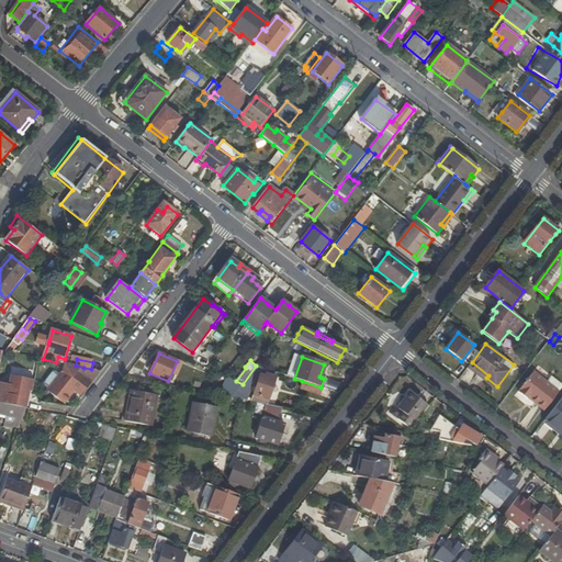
[(472,362),(470,364),(486,378),(489,375),(472,362)]
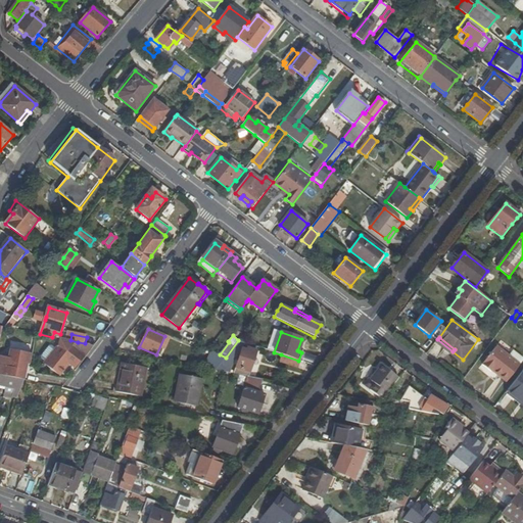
[(70,340),(61,339),(59,346),(56,349),(46,362),(45,363),(59,374),(67,364),(74,357),(80,361),(84,355),(73,347),(78,342),(70,340)]
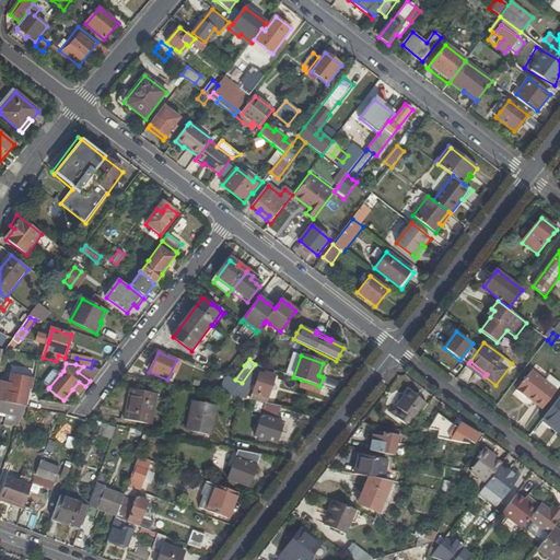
[(49,387),(60,374),(55,370),(51,370),(43,380),(44,384),(49,387)]
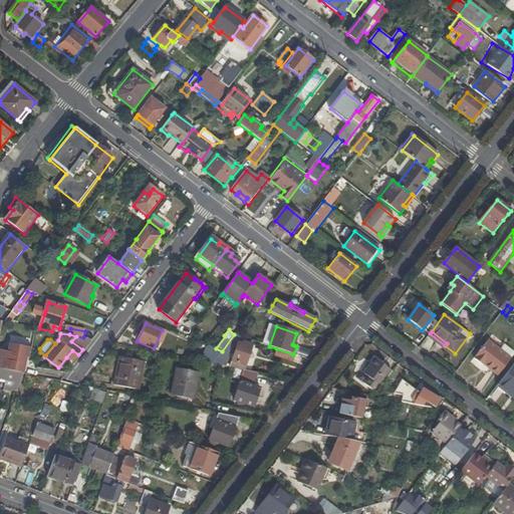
[(135,347),(152,351),(154,348),(137,341),(135,347)]
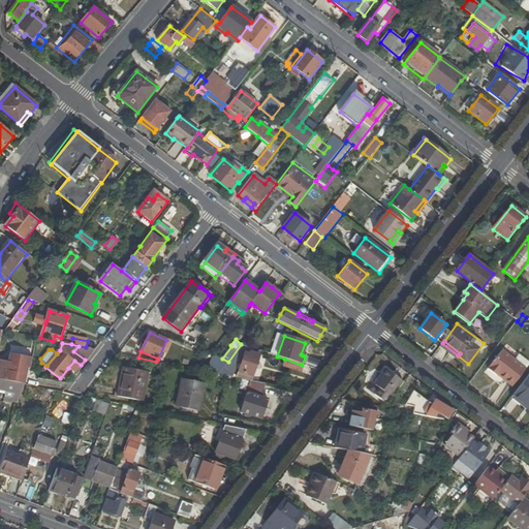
[(234,371),(232,377),(250,380),(251,381),(252,377),(255,368),(257,364),(260,355),(251,352),(250,353),(247,362),(244,373),(234,371)]
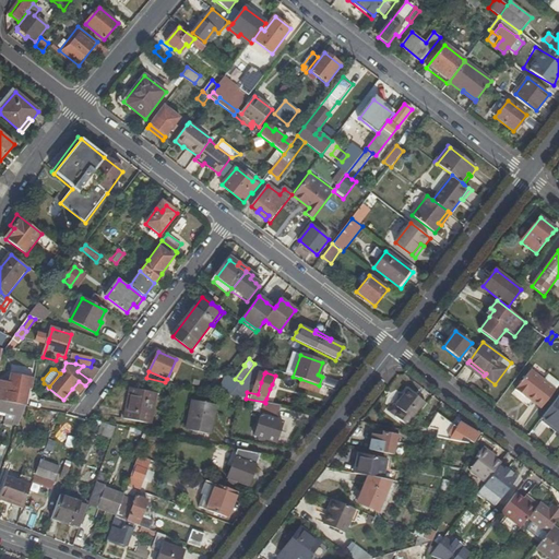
[(540,409),(555,391),(543,382),(531,372),(516,390),(526,397),(533,402),(532,402),(540,409)]
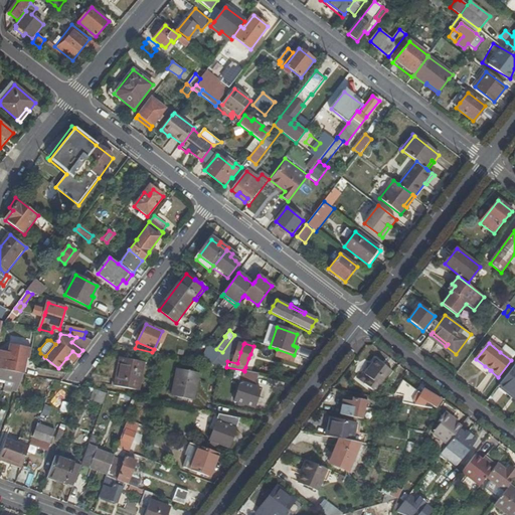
[(27,360),(29,348),(10,344),(8,352),(0,350),(0,369),(22,374),(23,366),(27,360)]
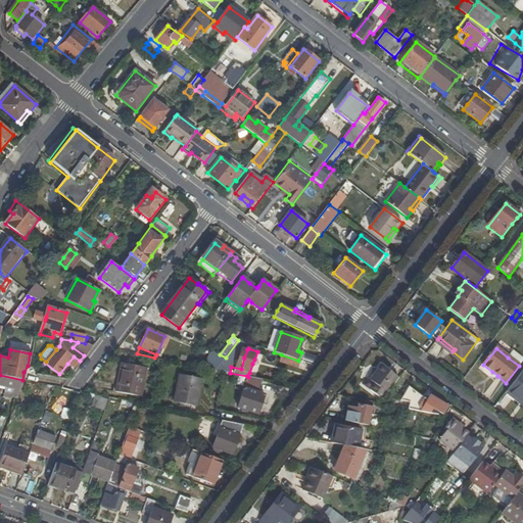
[(508,358),(519,366),(522,361),(522,358),(513,350),(508,358)]
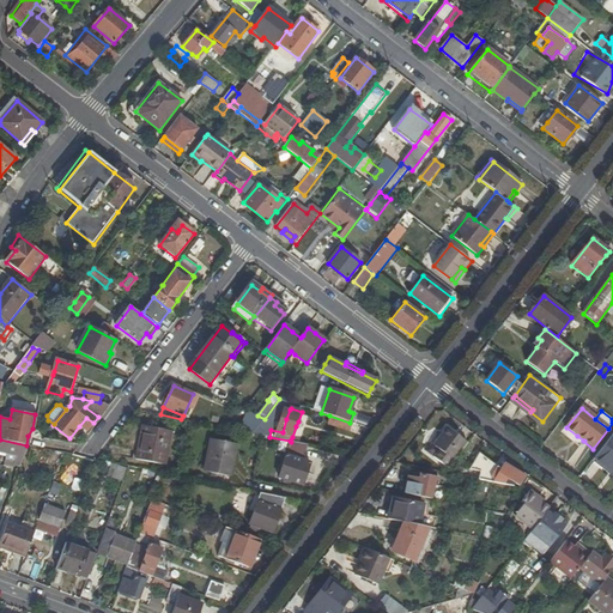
[(352,423),(350,423),(329,416),(327,424),(350,431),(352,423)]
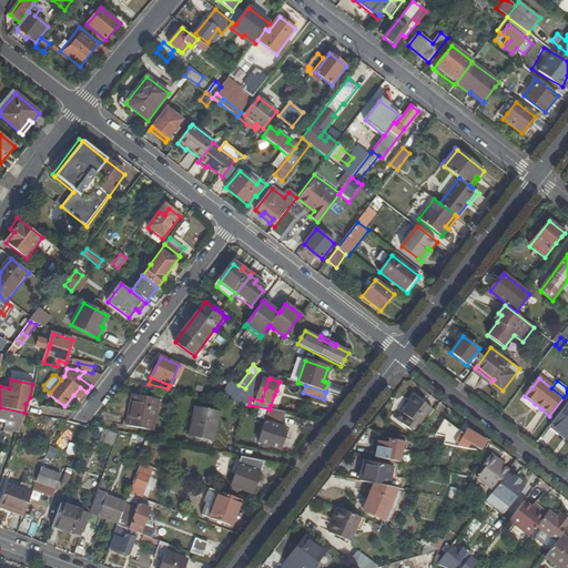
[(80,401),(87,392),(80,387),(73,395),(80,401)]
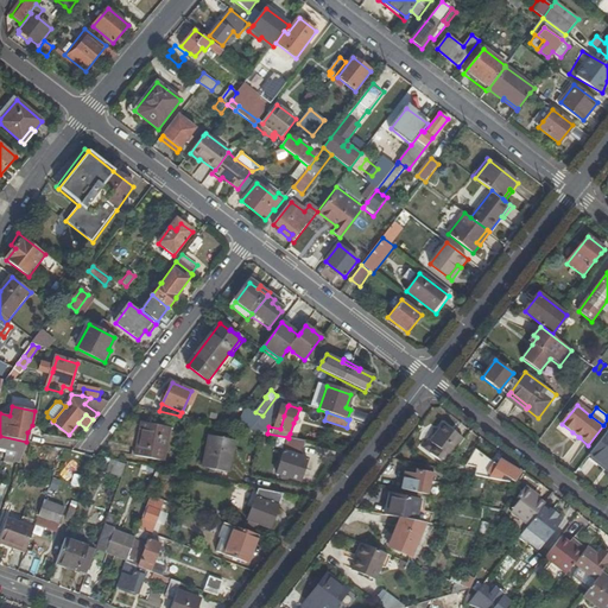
[(164,462),(171,428),(140,423),(134,456),(164,462)]
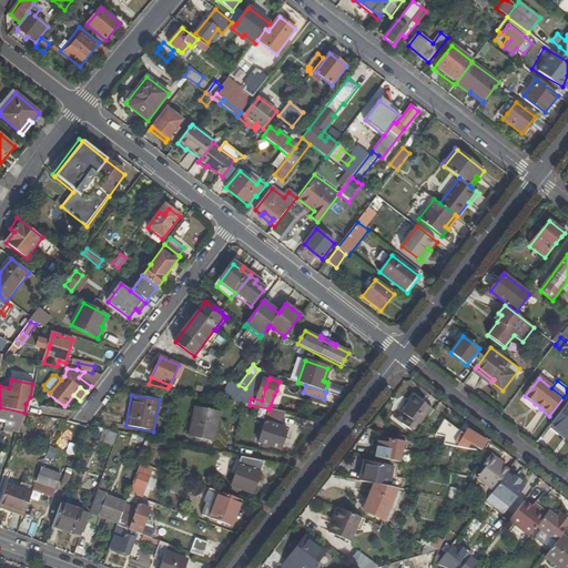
[(402,396),(391,409),(396,414),(407,401),(402,396)]
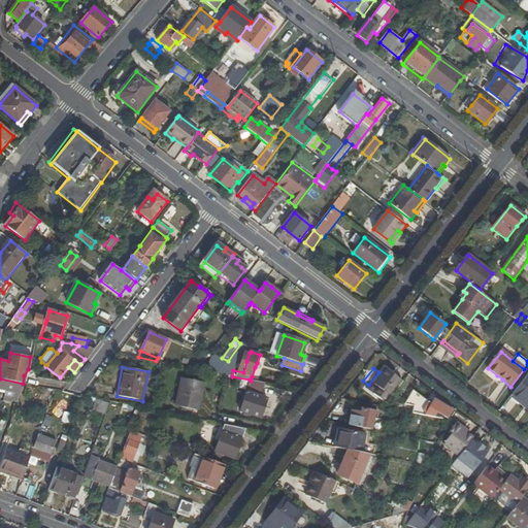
[(386,404),(402,382),(385,368),(380,375),(382,377),(375,386),(378,388),(373,395),(386,404)]
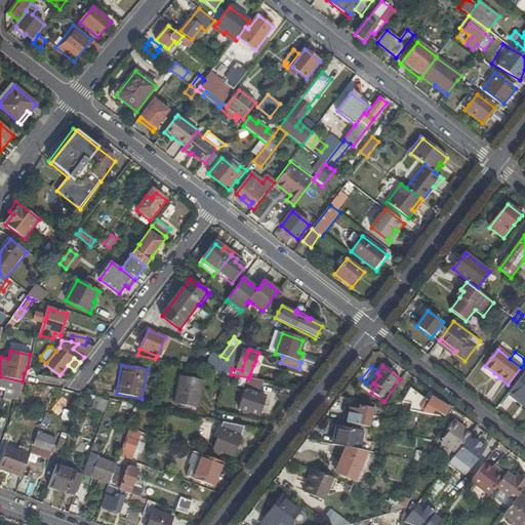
[(524,404),(524,373),(510,393),(524,404)]
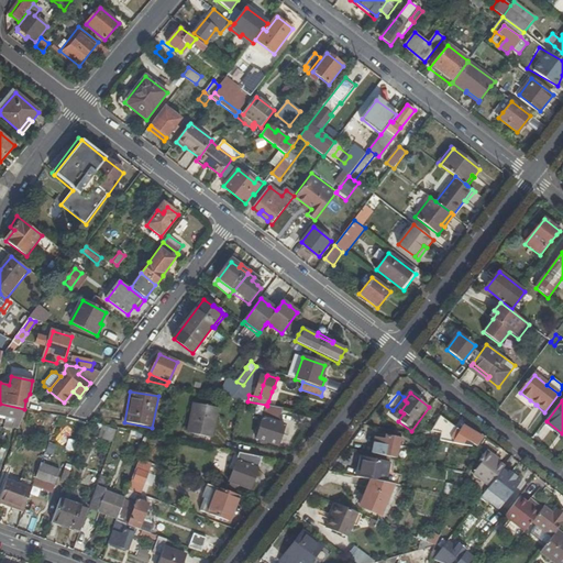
[(211,438),(218,407),(194,403),(188,433),(211,438)]
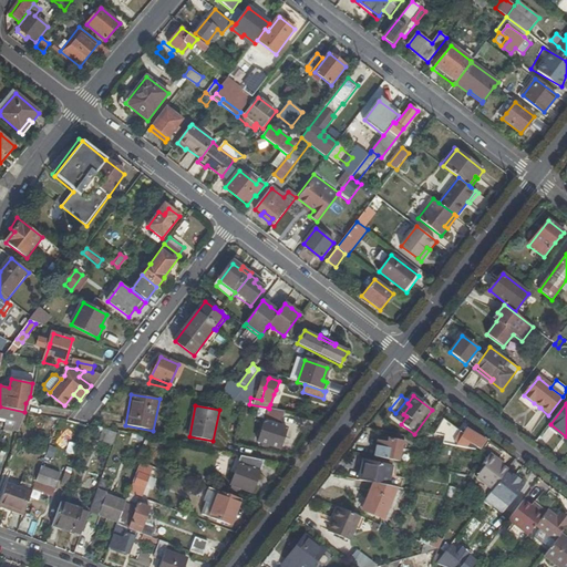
[(26,413),(24,412),(0,406),(0,418),(6,420),(17,422),(14,428),(20,429),(26,413)]
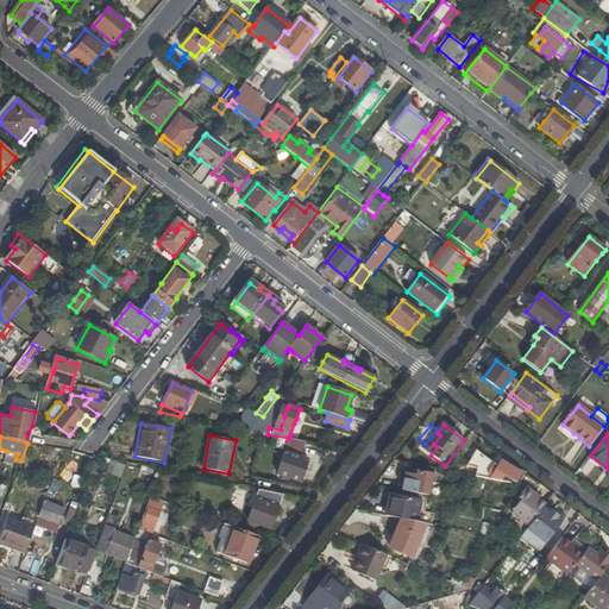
[(301,457),(307,443),(289,439),(284,452),(301,457)]
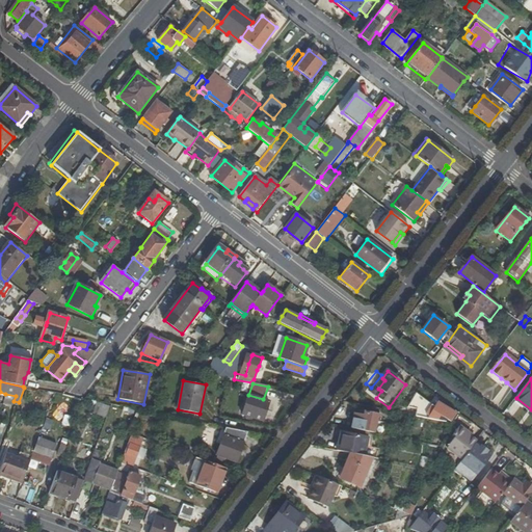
[(34,392),(24,388),(19,402),(28,406),(34,392)]
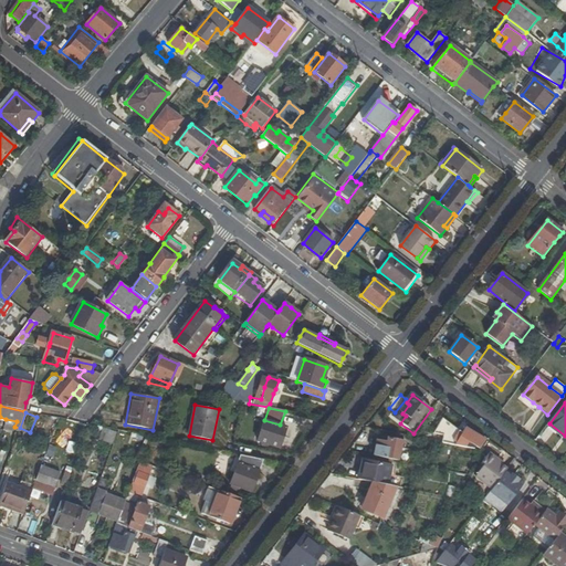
[(286,427),(280,425),(264,420),(258,441),(259,442),(270,446),(279,448),(286,427)]
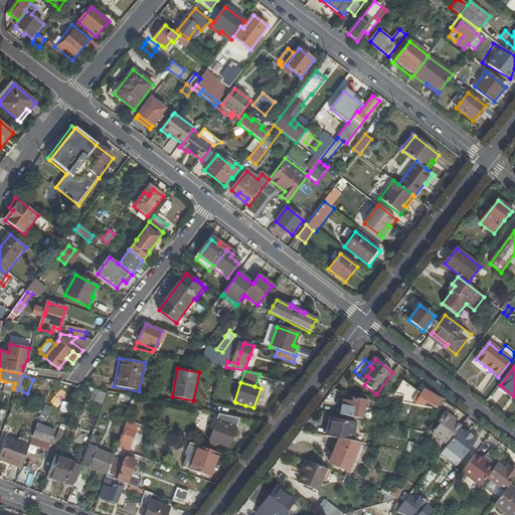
[(498,387),(514,400),(514,396),(500,385),(498,387)]
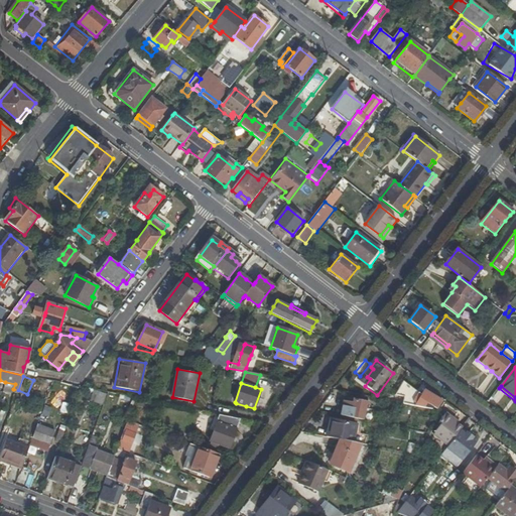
[(407,405),(435,410),(441,401),(425,390),(424,392),(418,402),(416,401),(411,398),(410,399),(407,405)]
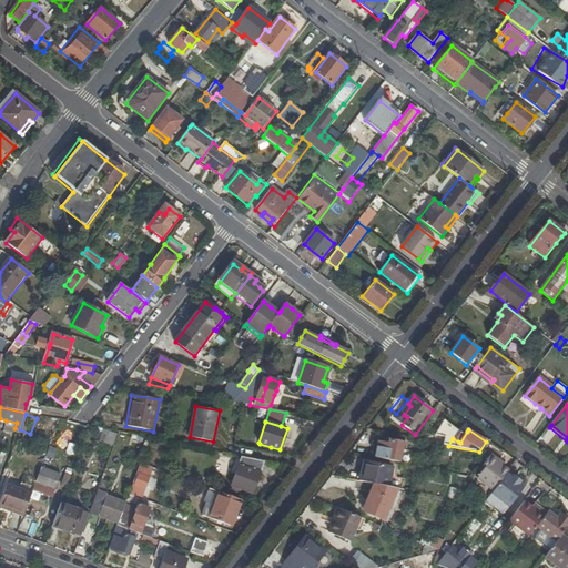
[(117,435),(104,430),(99,444),(112,448),(117,435)]
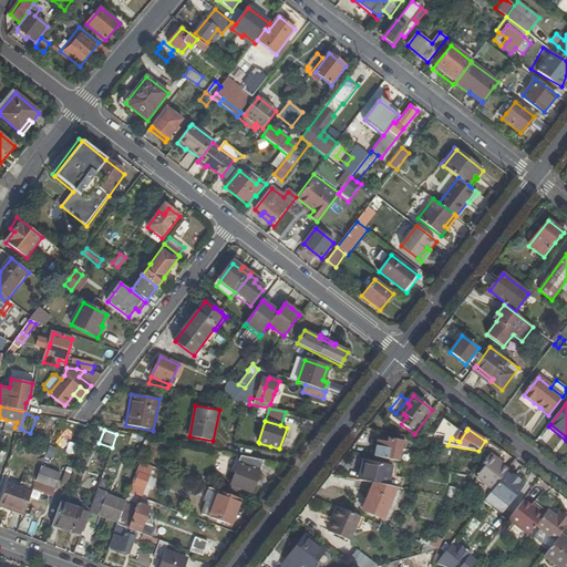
[(424,440),(447,445),(451,439),(426,433),(424,440)]
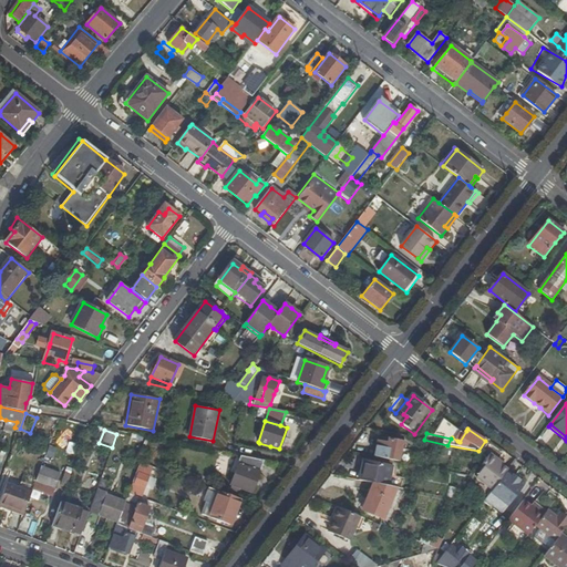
[(374,456),(398,462),(402,442),(389,439),(388,443),(378,441),(374,456)]
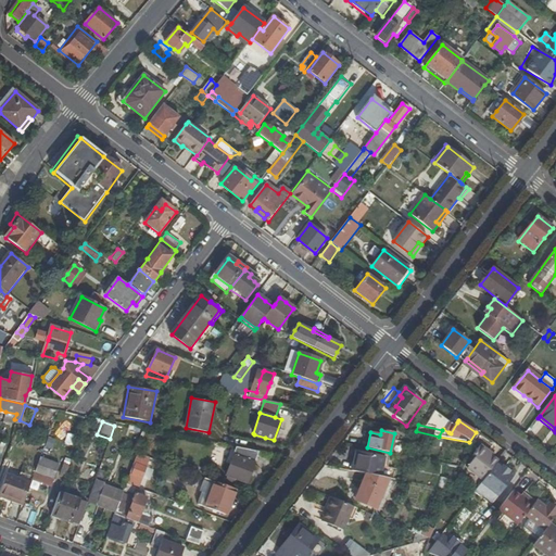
[(48,437),(43,445),(51,449),(55,440),(48,437)]
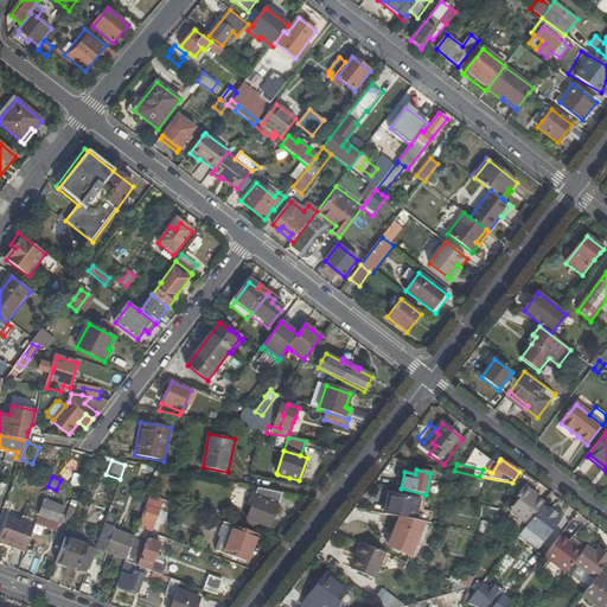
[(510,512),(528,525),(541,508),(543,505),(544,504),(531,494),(532,492),(524,486),(516,497),(518,499),(511,509),(512,510),(510,512)]
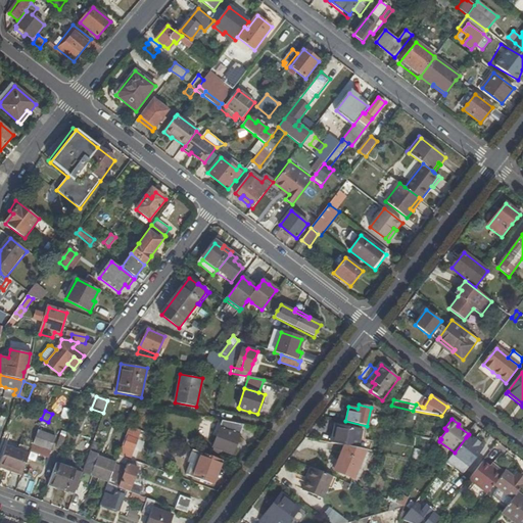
[(243,425),(223,421),(212,447),(215,448),(220,450),(219,454),(223,455),(223,452),(232,455),(243,425)]
